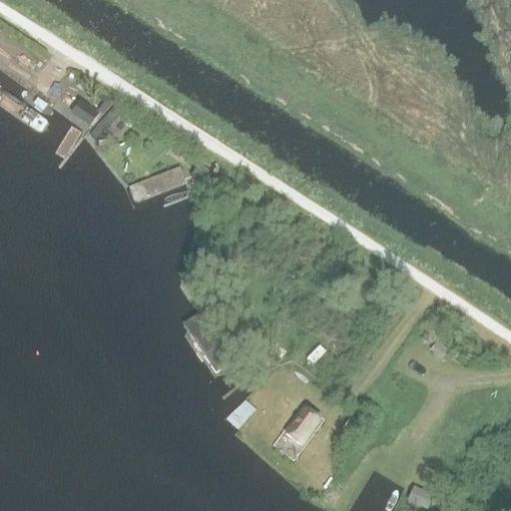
[(0,103),(27,123),(43,101),(0,69),(0,103)]
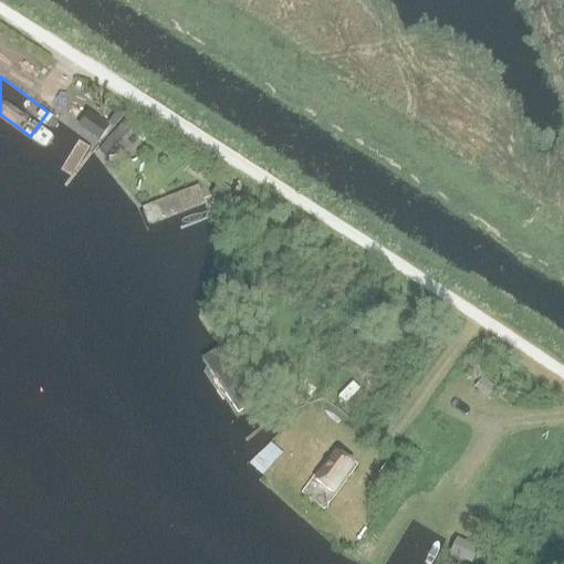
[(98,136),(105,125),(84,111),(77,122),(98,136)]
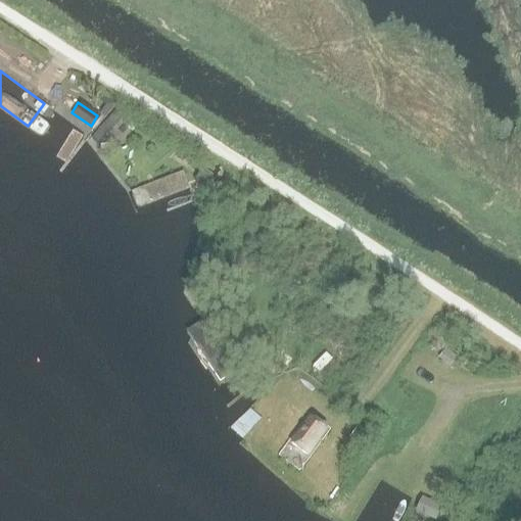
[(115,106),(88,136),(95,142),(122,111),(115,106)]
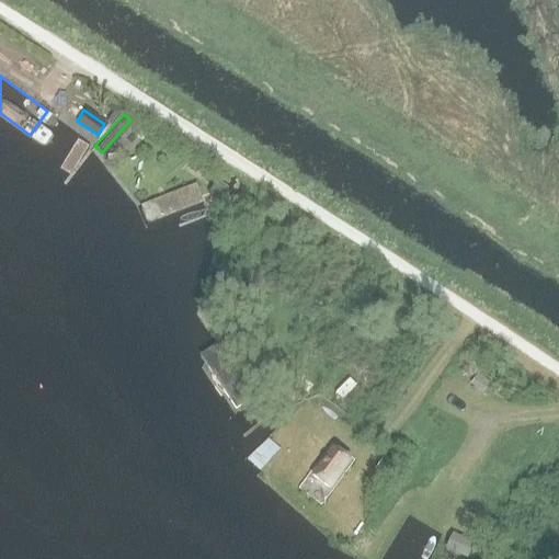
[(227,187),(215,180),(206,192),(217,201),(227,187)]
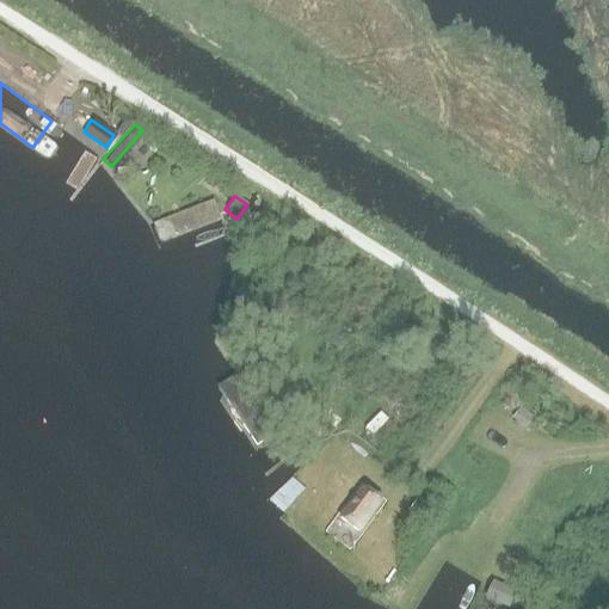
[(216,198),(153,221),(160,241),(223,219),(216,198)]
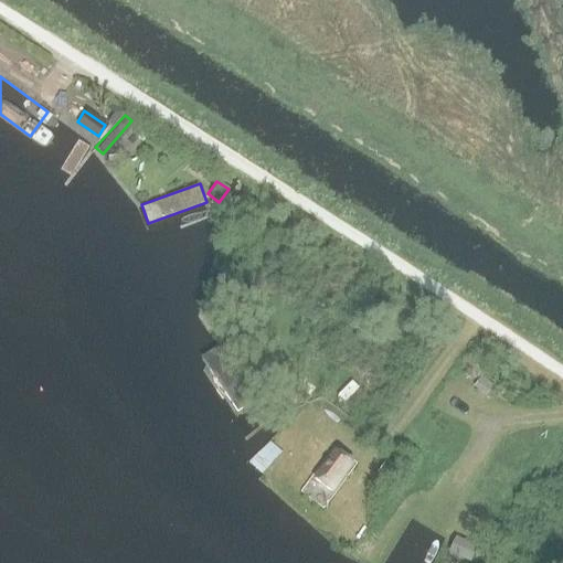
[(213,349),(192,362),(243,438),(264,423),(213,349)]
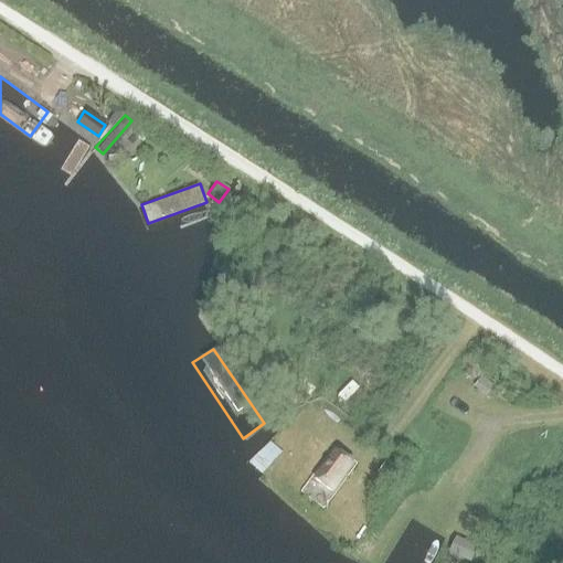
[(484,380),(478,388),(485,392),(490,384),(484,380)]
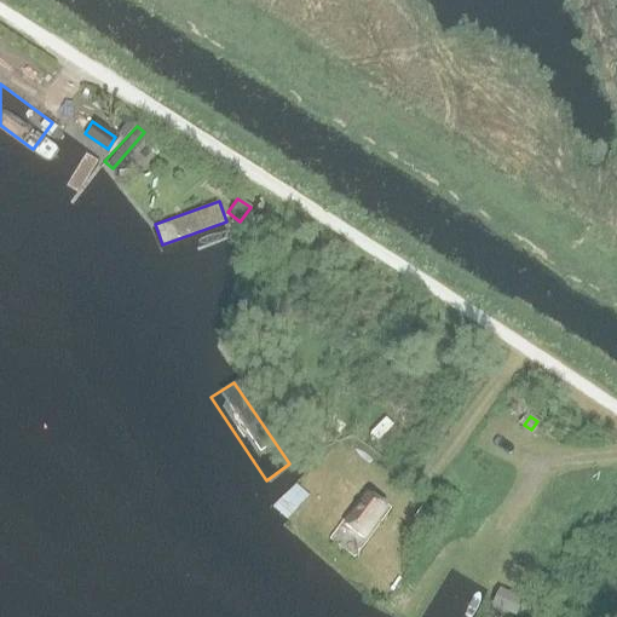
[(293,483),(271,505),(286,518),(307,496),(293,483)]
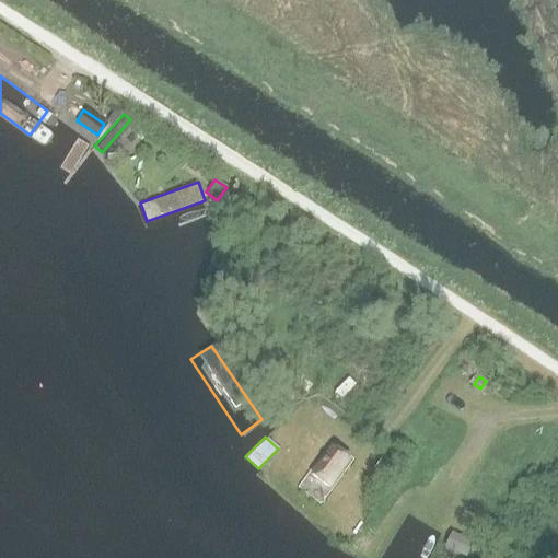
[(344,462),(326,449),(306,475),(324,488),(344,462)]
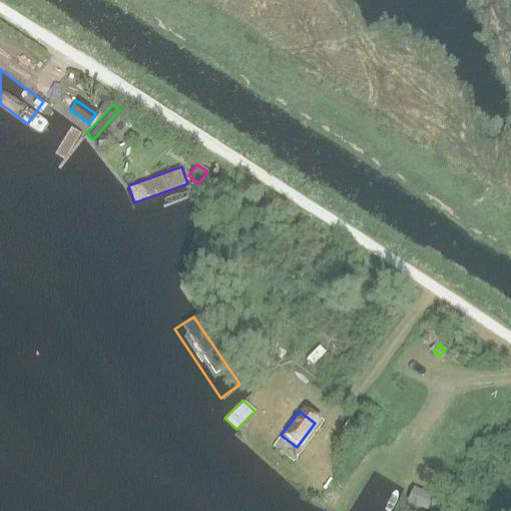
[(357,426),(348,420),(343,426),(353,433),(357,426)]
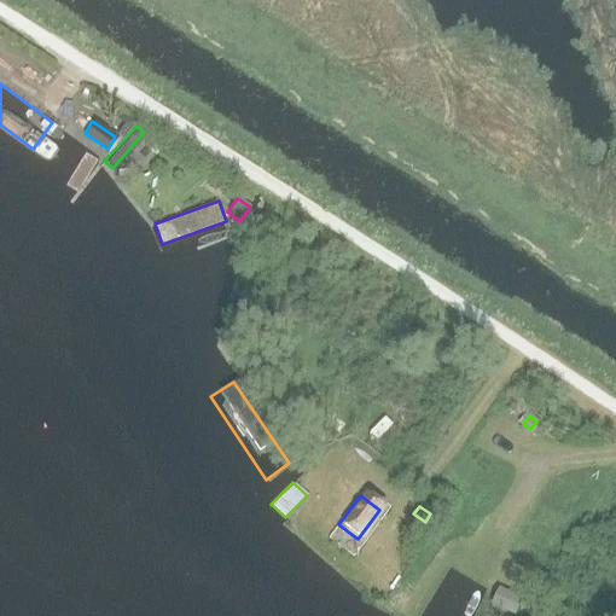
[(516,604),(518,605),(519,602),(518,600),(518,599),(497,590),(489,603),(512,612),(516,604)]
